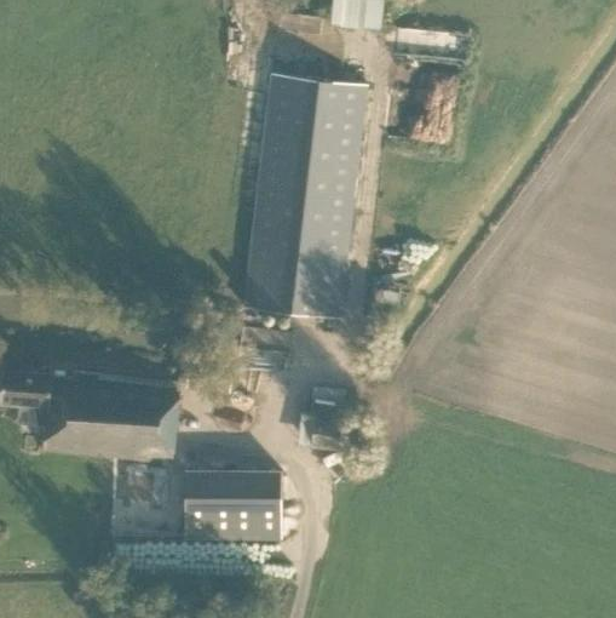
[(366,85),(270,73),(242,305),(337,318),(366,85)]
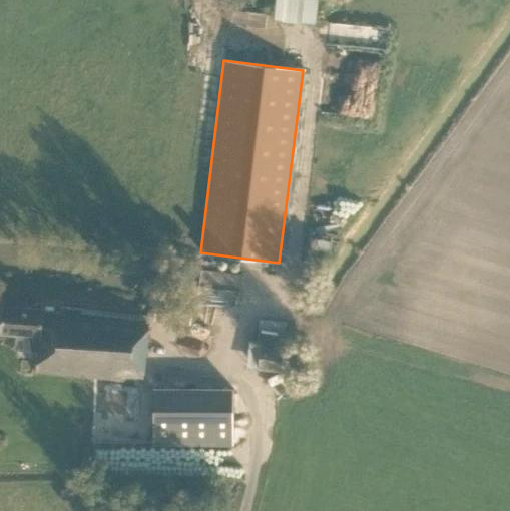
[(139,383),(146,315),(60,306),(59,312),(1,306),(0,315),(0,332),(38,336),(34,372),(134,382),(139,383)]
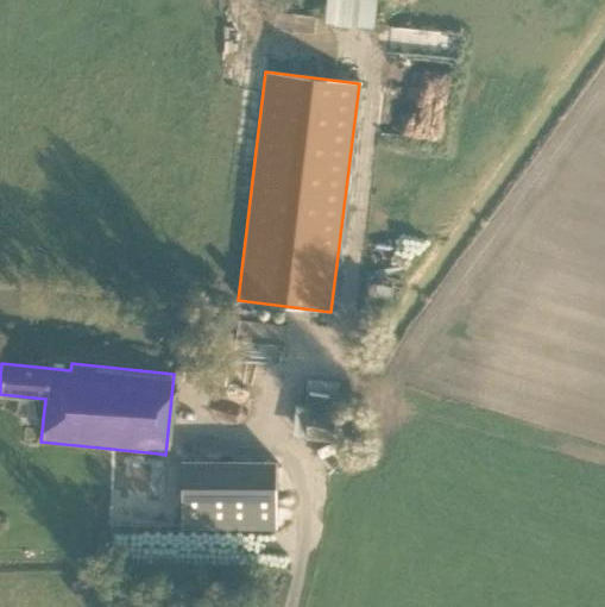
[(333,398),(304,394),(303,406),(331,410),(333,398)]
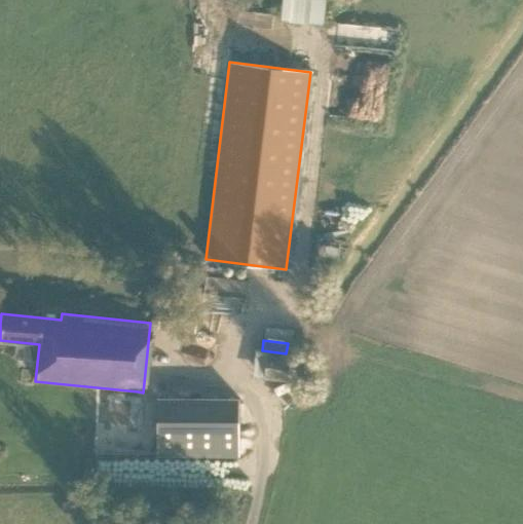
[(287,356),(252,352),(250,379),(285,382),(287,356)]
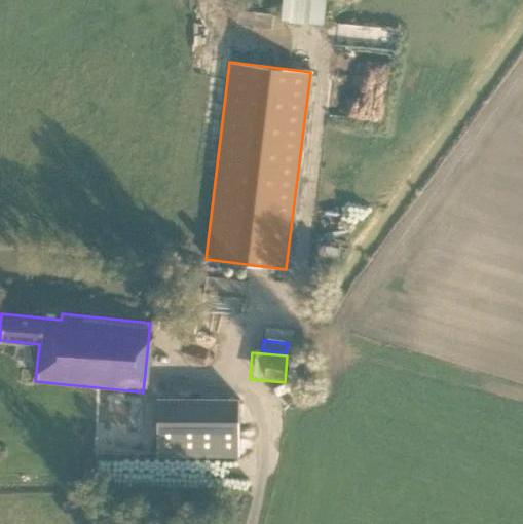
[(238,400),(96,398),(96,456),(237,458),(238,400)]
